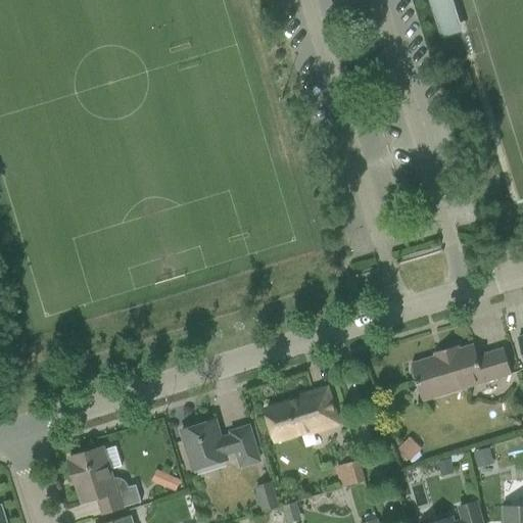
[(455,0),(430,0),(442,36),(464,29),(455,0)]
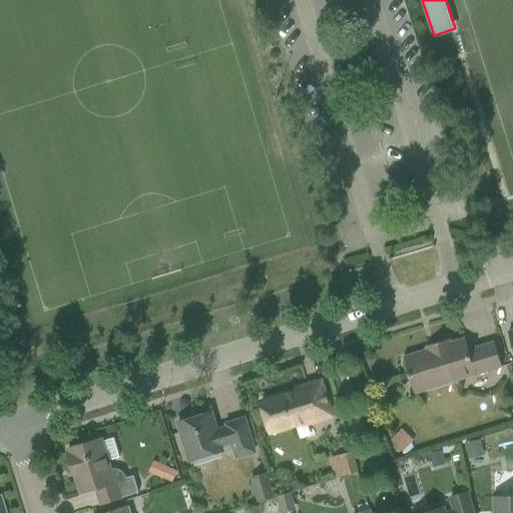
[(472,76),(468,60),(462,62),(466,77),(472,76)]
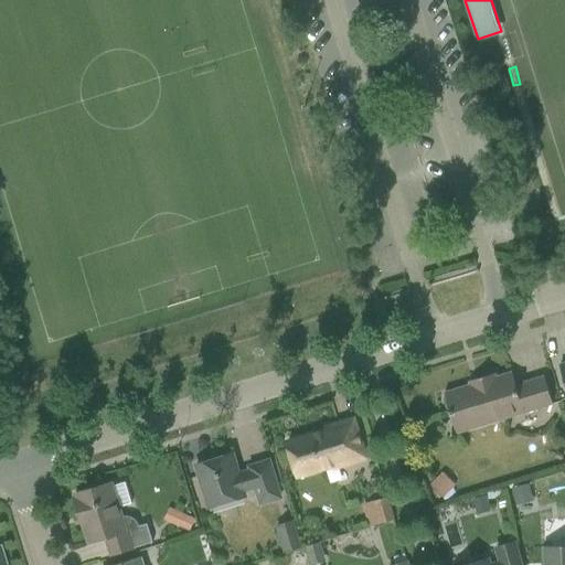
[(444,393),(450,414),(456,434),(552,404),(543,376),(515,385),(511,373),(494,377),(493,374),(468,382),(469,385),(444,393)]
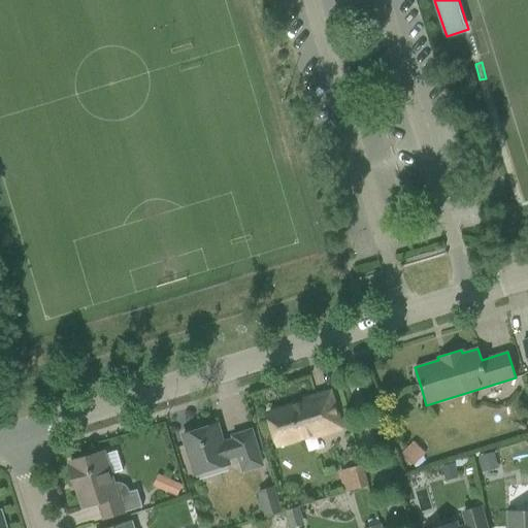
[(268,413),(274,432),(278,447),(311,436),(310,433),(324,429),(325,434),(342,429),(336,410),(330,391),(304,399),(305,401),(268,413)]
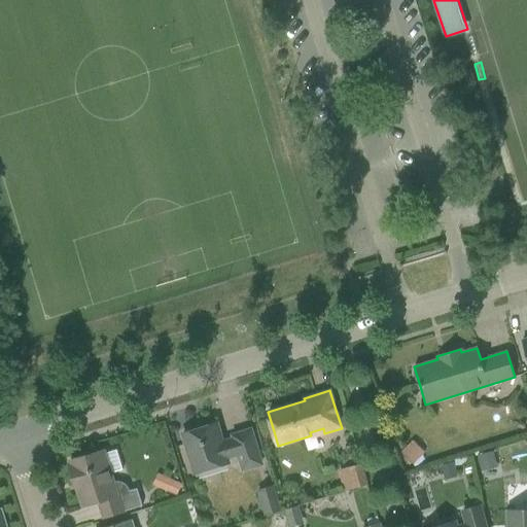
[(182,434),(188,454),(195,473),(227,463),(225,458),(238,454),(243,469),(260,464),(256,450),(250,430),(233,435),(234,440),(221,443),(215,424),(182,434)]
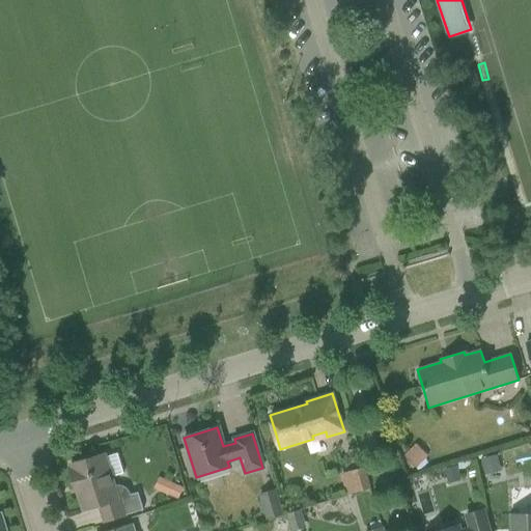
[(415,469),(428,457),(415,444),(402,456),(415,469)]
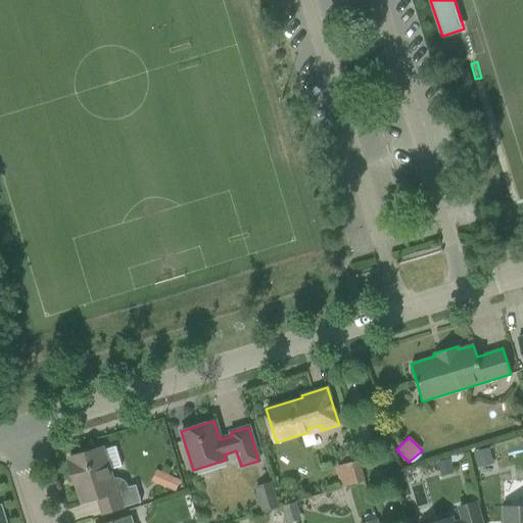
[(494,443),(496,453),(515,448),(512,439),(494,443)]
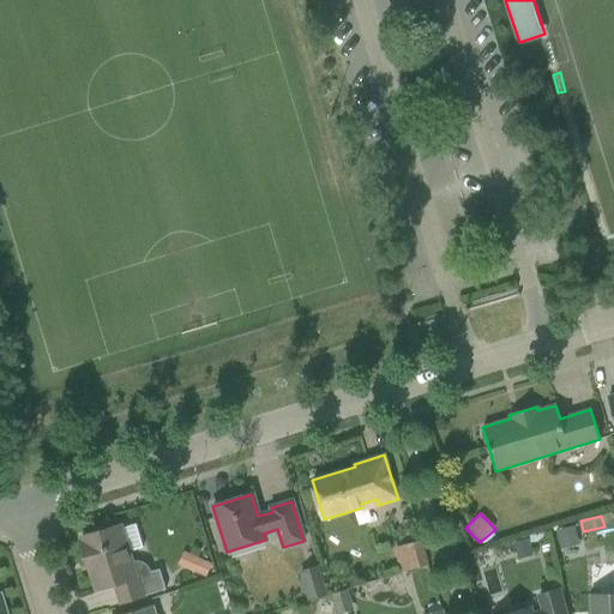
[(82,541),(79,541),(89,573),(91,572),(96,590),(114,585),(120,603),(164,590),(158,570),(150,572),(148,569),(145,565),(140,563),(136,561),(131,563),(120,525),(80,537),(82,541)]
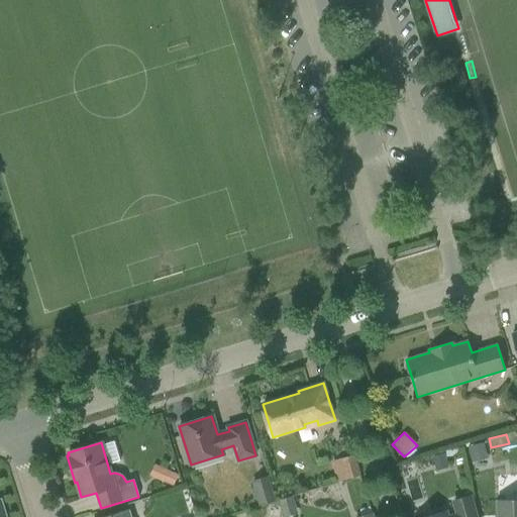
[(467,446),(471,462),(488,458),(484,442),(467,446)]
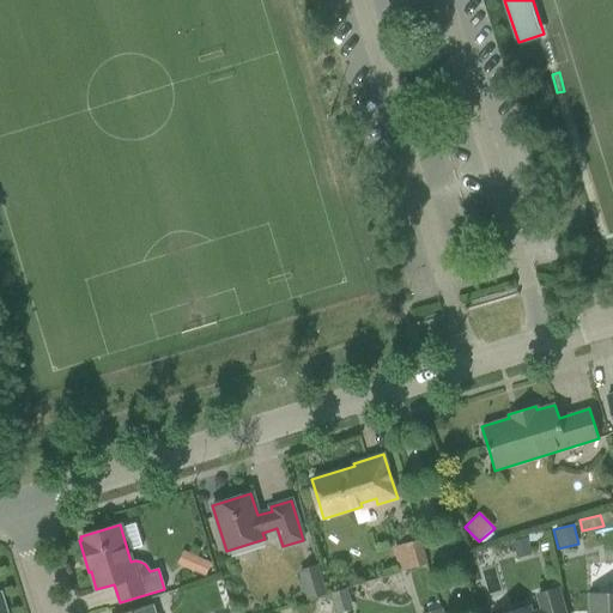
[(511,541),(516,558),(532,554),(527,538),(511,541)]
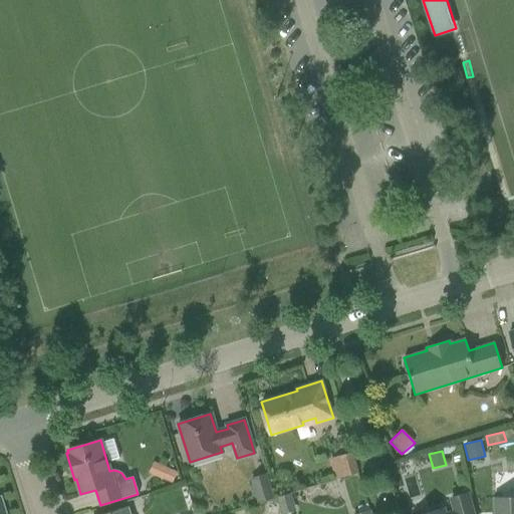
[(351,452),(328,459),(334,479),(357,472),(351,452)]
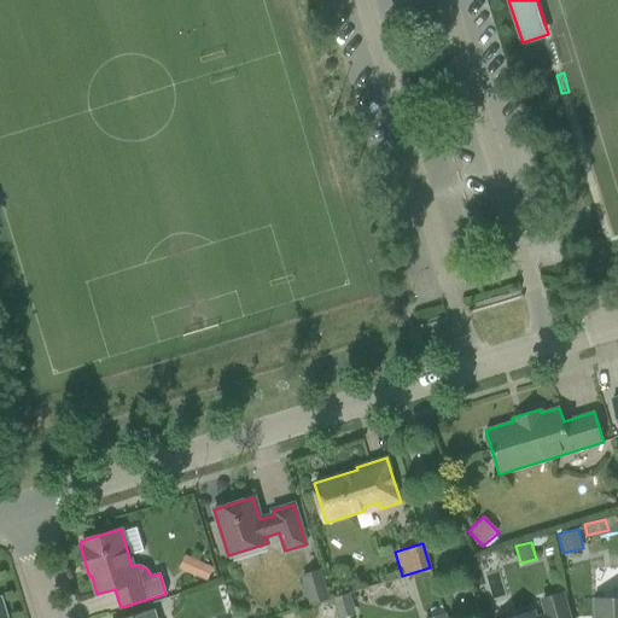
[(190,558),(184,571),(207,581),(213,567),(190,558)]
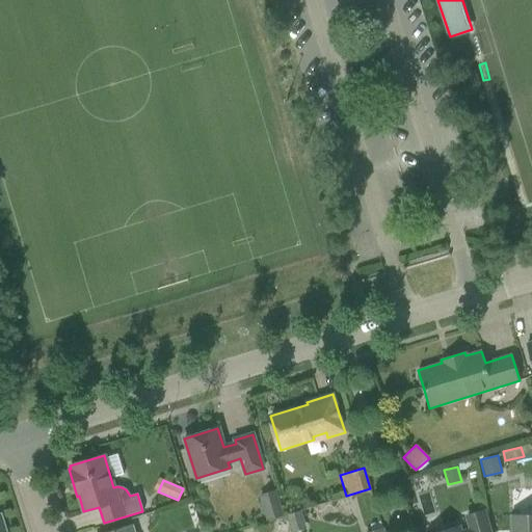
[(267,521),(270,520),(283,516),(275,491),(260,496),(267,521)]
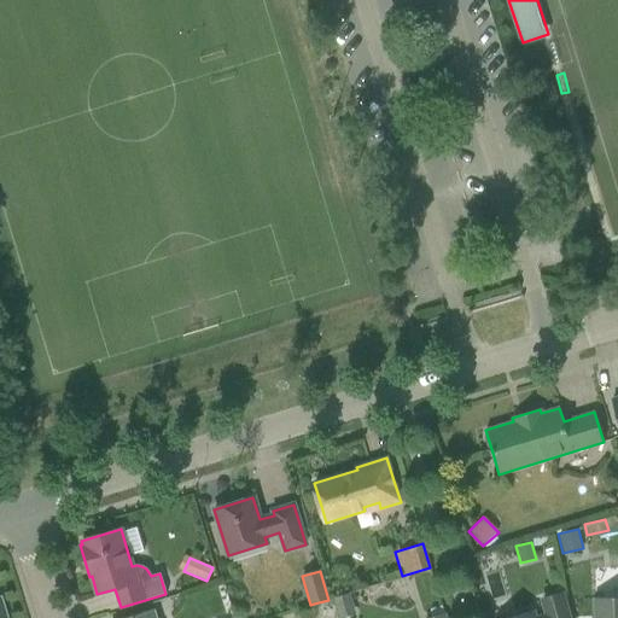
[(349,594),(333,599),(339,617),(342,617),(355,614),(349,594)]
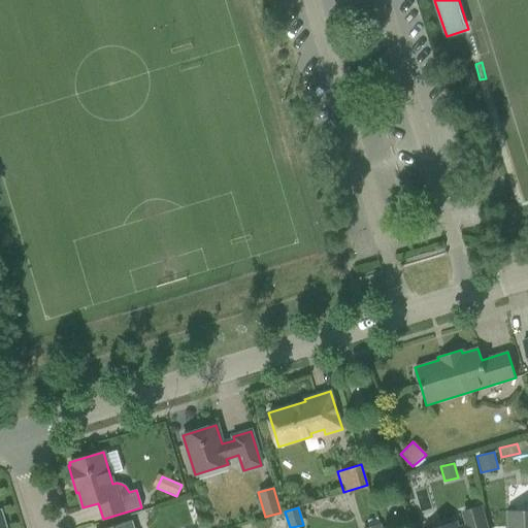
[(437,527),(486,527),(484,519),(480,507),(463,513),(467,526),(459,527),(456,527),(455,523),(437,527)]
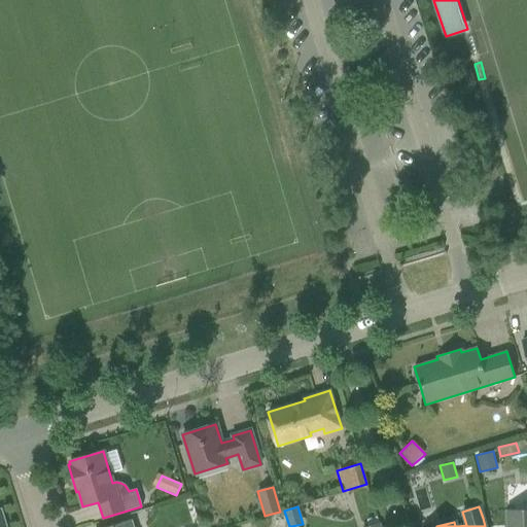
[(526,526),(526,511),(507,512),(507,526),(526,526)]
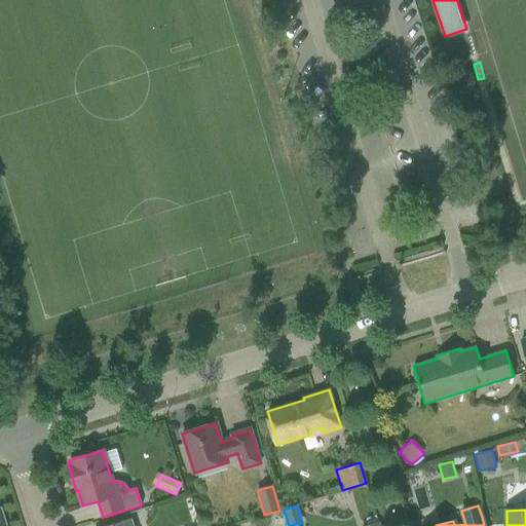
[(269,525),(283,525),(285,516),(271,514),(269,525)]
